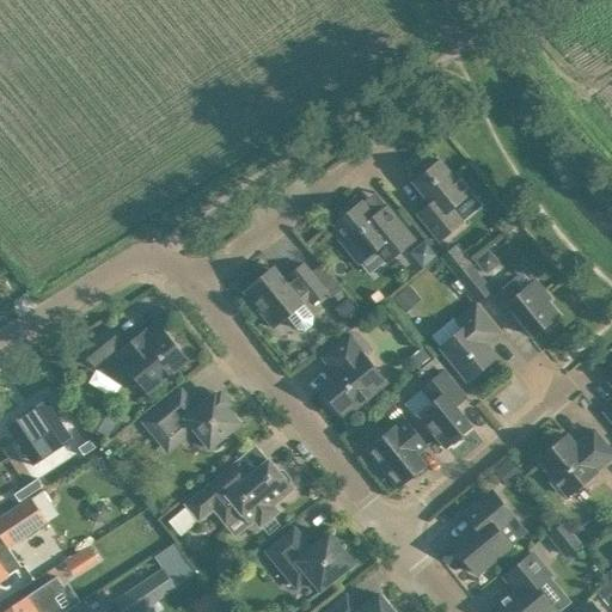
[(417,214),(433,232),(441,242),(464,222),(453,209),(473,193),(457,172),(453,176),(440,159),(434,164),(428,164),(420,171),(418,177),(412,182),(430,203),(417,214)]
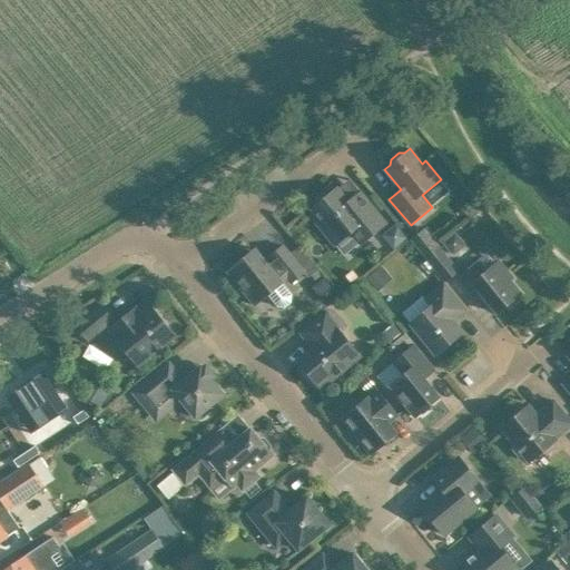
[(361,193),(349,202),(336,187),(326,196),(324,194),(314,202),(315,204),(311,208),(321,219),(316,223),(335,246),(352,233),(361,245),(386,224),(361,193)]
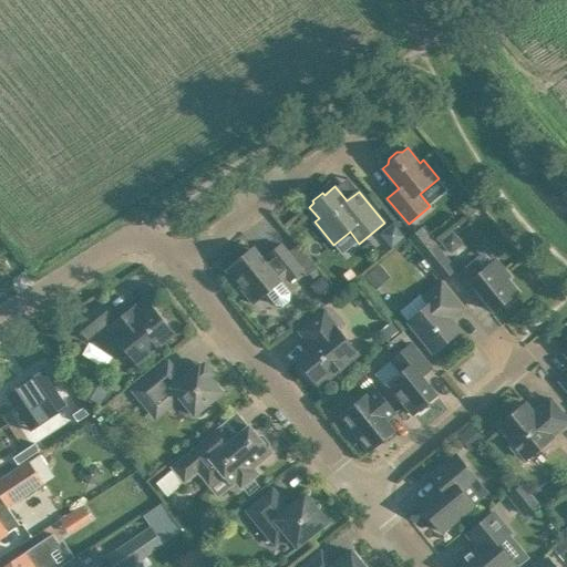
[(405,236),(394,223),(381,234),(391,247),(405,236)]
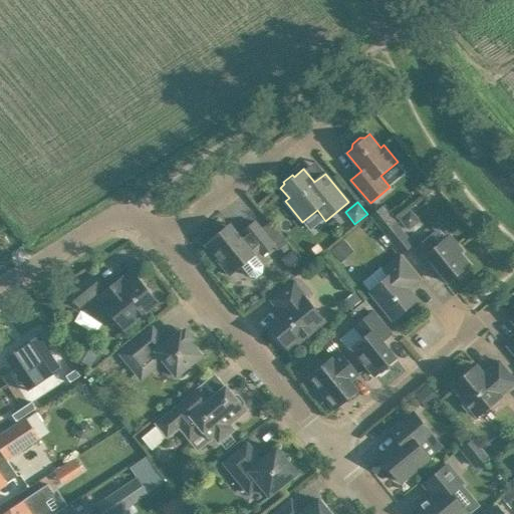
[(382,232),(396,222),(397,221),(386,208),(372,219),(382,232)]
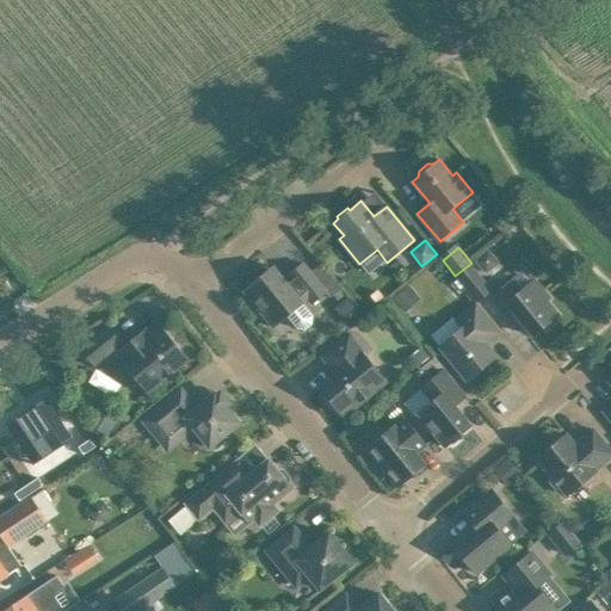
[(486,247),(473,258),(483,270),(495,259),(486,247)]
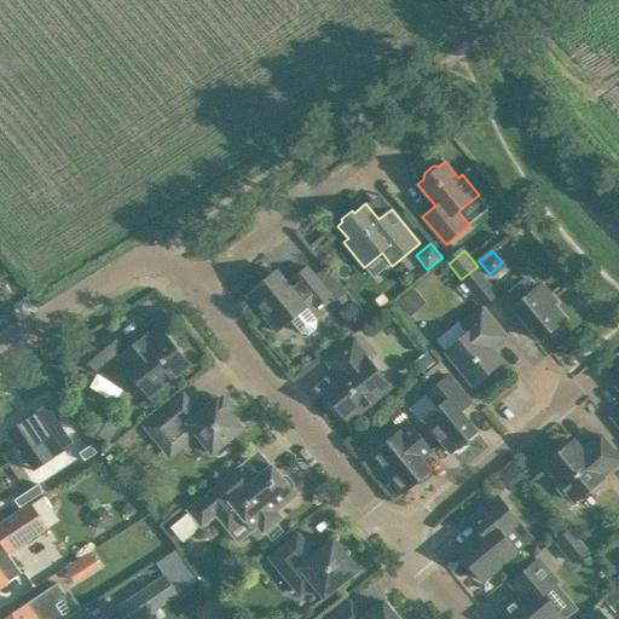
[(250,288),(250,291),(247,294),(277,331),(291,320),(301,333),(310,333),(317,328),(317,319),(318,319),(307,307),(313,302),(317,308),(331,296),(307,266),(287,283),(277,270),(262,282),(259,281),(250,288)]
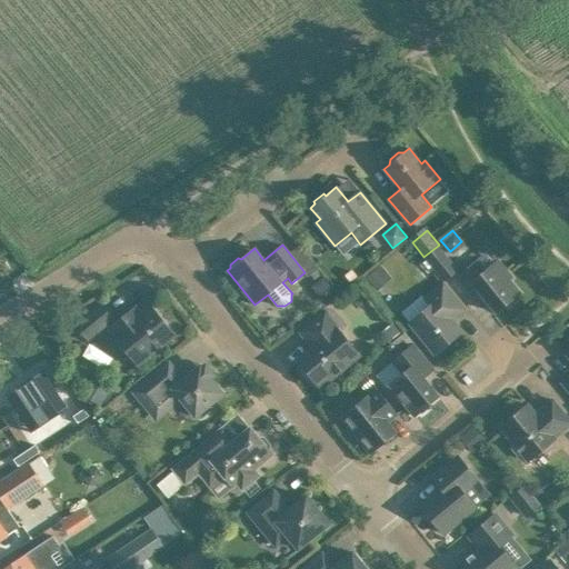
[(423,257),(443,281),(458,270),(438,246),(423,257)]
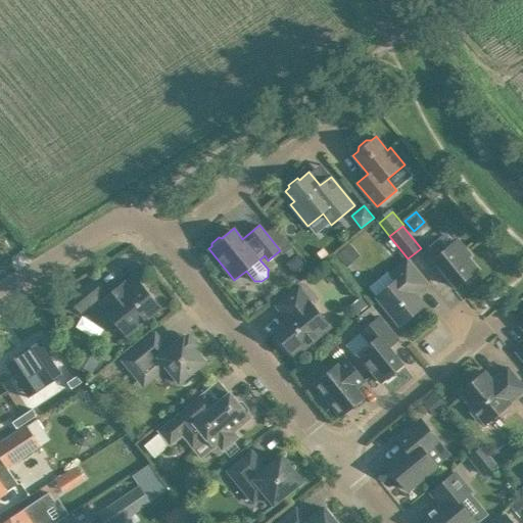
[(471,255),(458,240),(445,250),(437,241),(423,252),(440,273),(442,271),(447,278),(446,281),(454,284),(456,287),(465,280),(467,282),(477,274),(475,272),(478,270),(468,257),(471,255)]
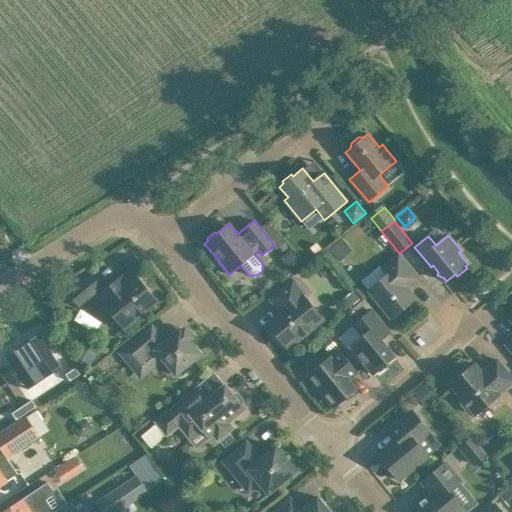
[(336,258),(349,248),(342,239),(329,249),(336,258)]
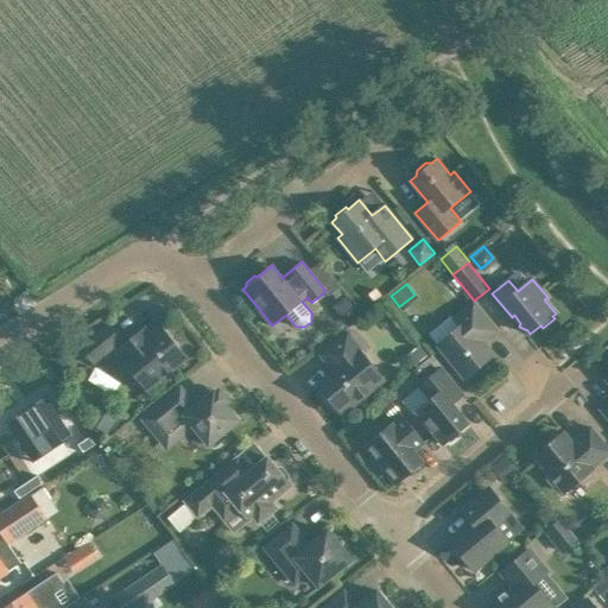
[(336,299),(336,309),(347,321),(359,311),(344,293),(336,299)]
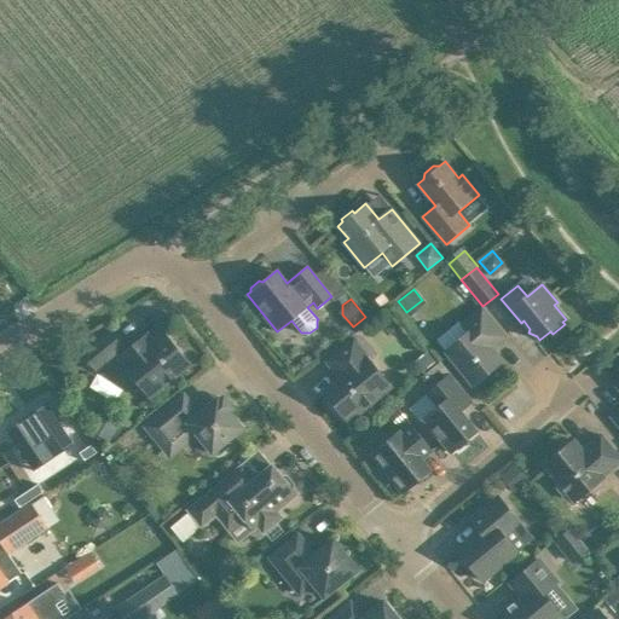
[(468,333),(445,352),(457,366),(473,386),(503,360),(492,348),(508,336),(484,307),(462,324),(468,333)]
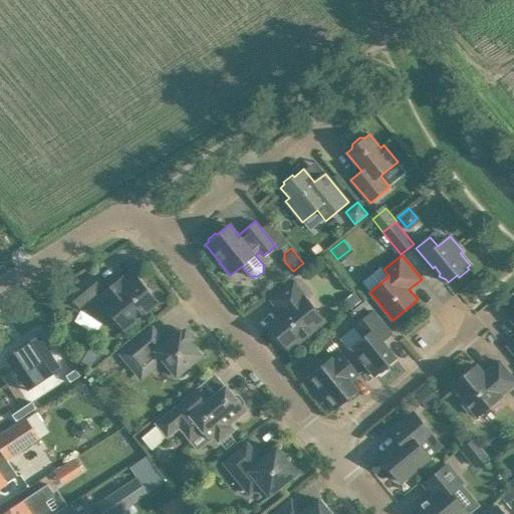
[(69,294),(79,306),(102,288),(91,275),(69,294)]
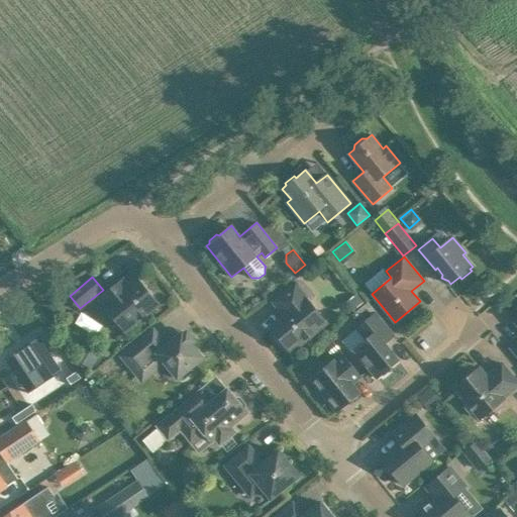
[(100,298),(106,305),(104,306),(124,331),(159,304),(138,279),(127,287),(122,281),(123,280),(122,279),(100,298)]
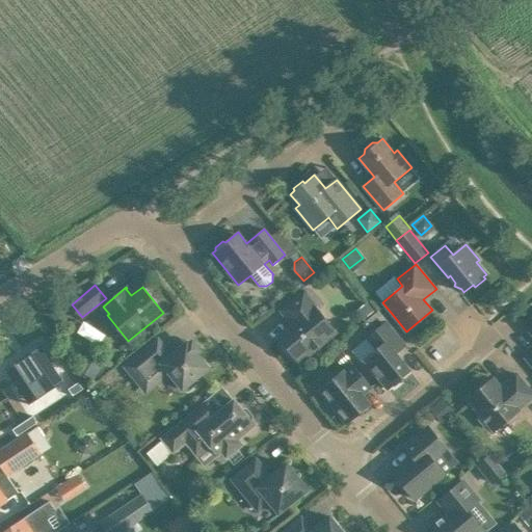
[(287,354),(292,355),(298,363),(337,331),(304,292),(282,311),(294,325),(277,339),(282,344),(282,348),(287,354)]
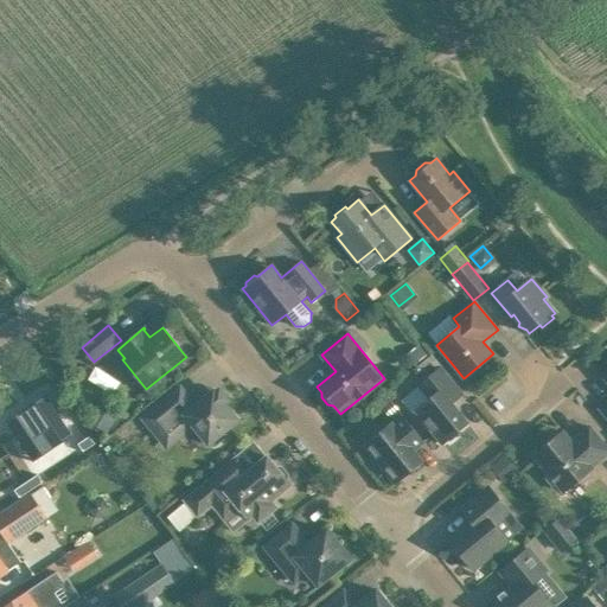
[(406,356),(413,364),(426,355),(419,345),(406,356)]
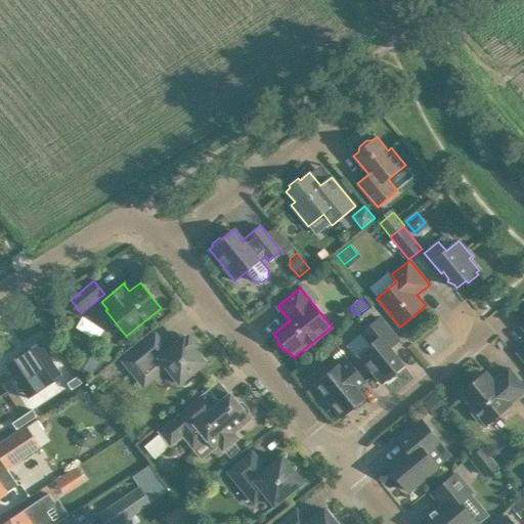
[(358,355),(368,367),(382,383),(386,380),(389,381),(395,377),(394,374),(404,365),(390,348),(400,340),(382,316),(362,333),(372,344),(358,355)]
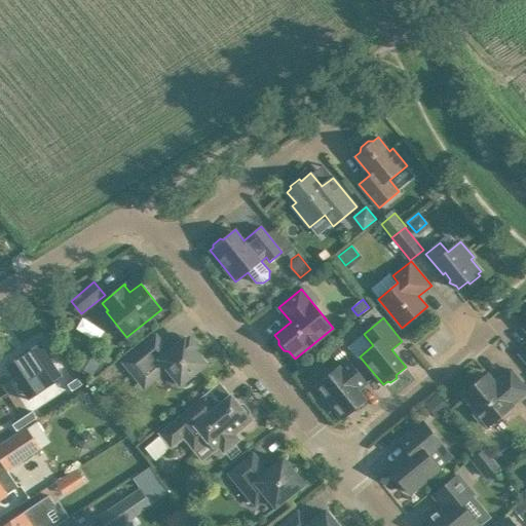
[(181,385),(183,383),(186,387),(197,378),(194,374),(207,364),(185,338),(170,351),(156,336),(123,363),(141,383),(163,364),(181,385)]
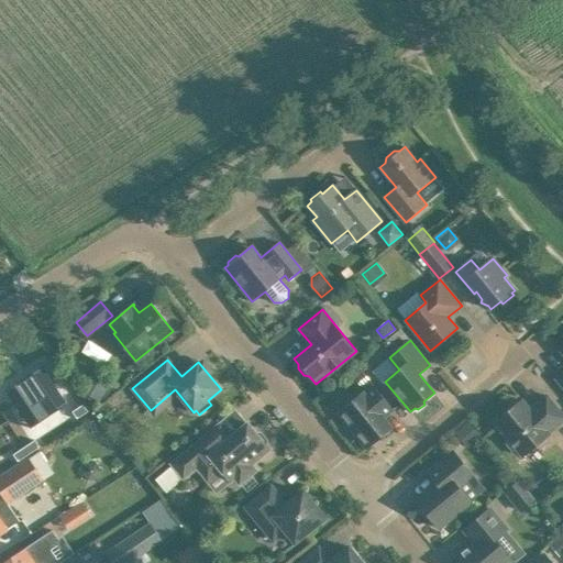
[(44,366),(25,378),(51,416),(69,404),(44,366)]
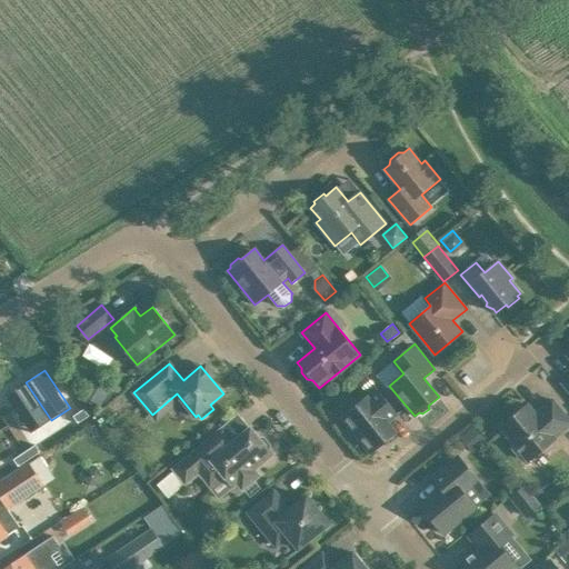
[(80,393),(101,406),(112,387),(92,375),(80,393)]
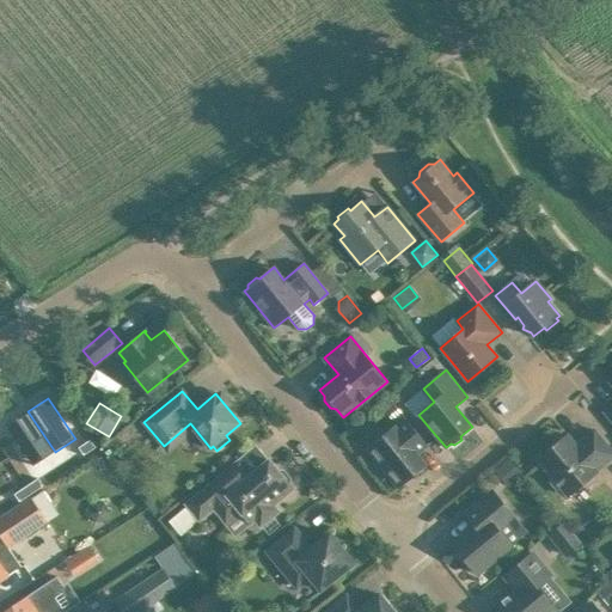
[(28,411),(7,424),(36,466),(55,452),(28,411)]
